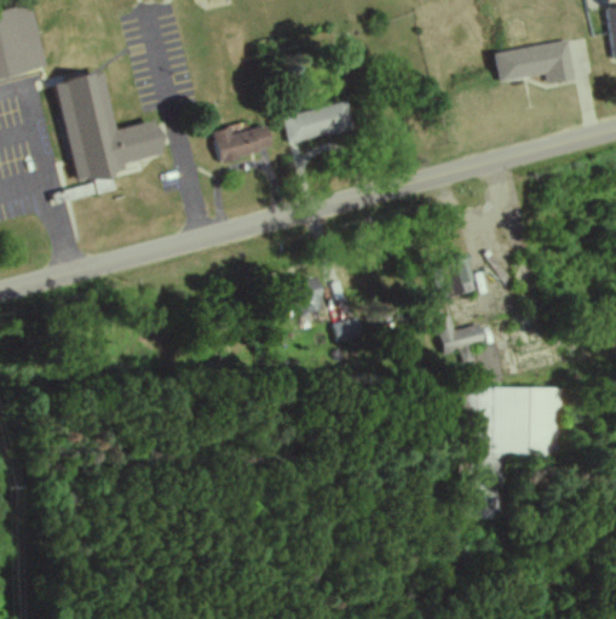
[(0,79),(46,68),(30,5),(0,11),(0,79)]
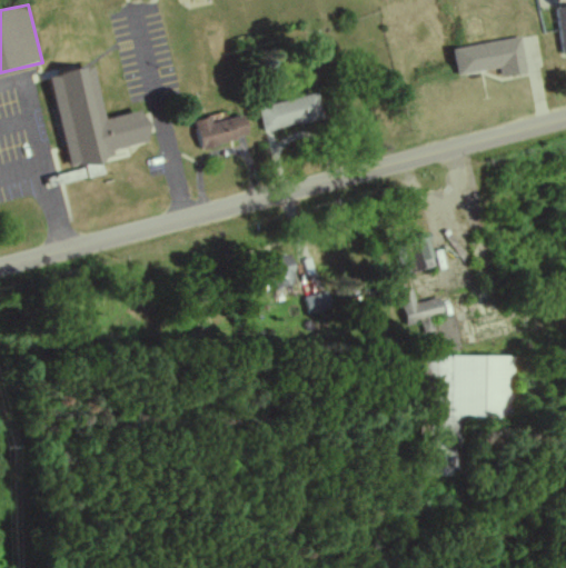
[(529,73),(524,37),(457,48),(462,75),(503,68),(504,77),(529,73)]
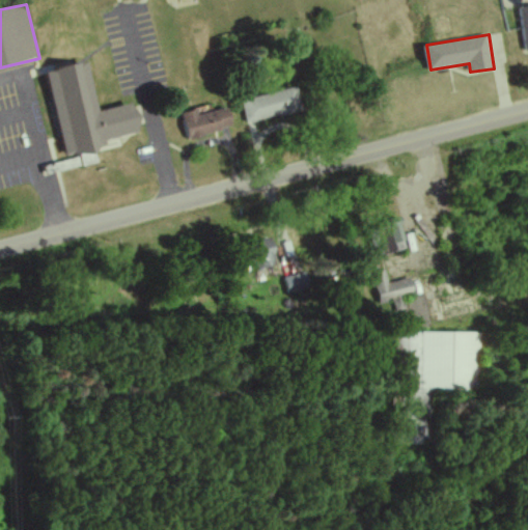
[(142,132),(136,103),(100,111),(89,62),(49,71),(67,158),(110,148),(108,139),(142,132)]
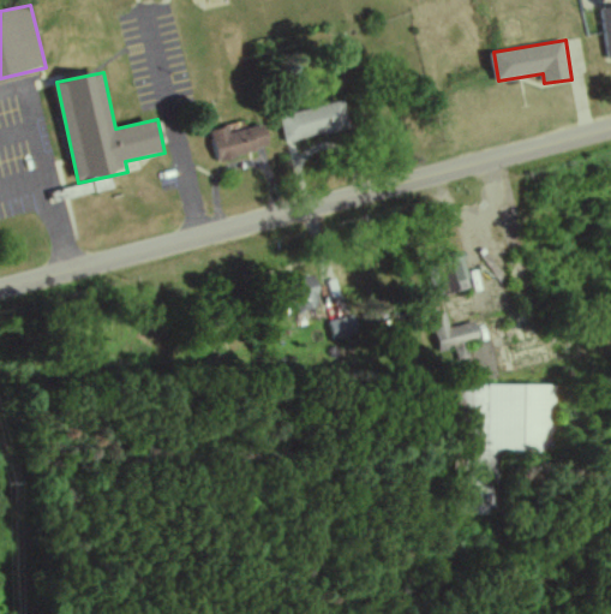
[(351,129),(346,102),(281,114),(286,141),(351,129)]
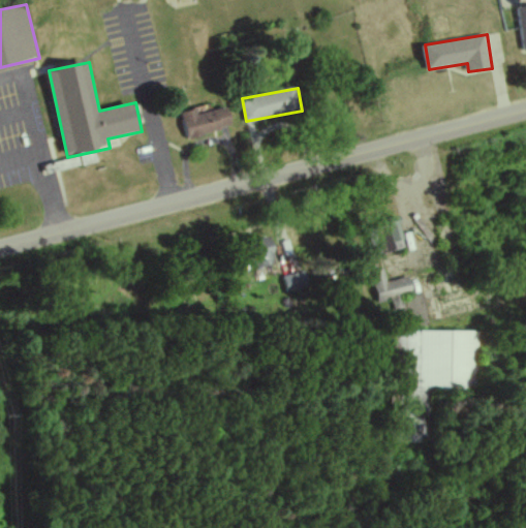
[(198,110),(184,113),(190,137),(235,128),(229,106),(199,114),(198,110)]
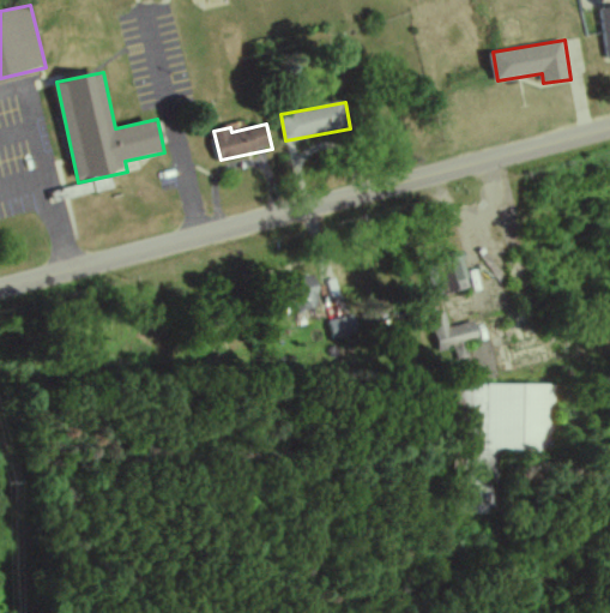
[(319,310),(318,276),(293,277),(294,311),(319,310)]
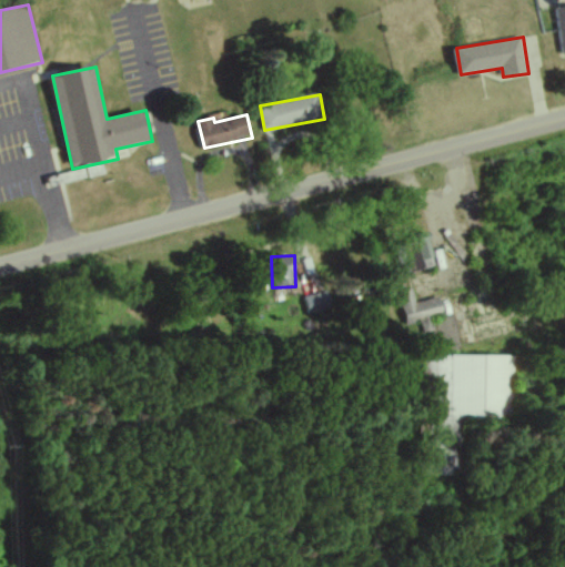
[(416,301),(415,290),(402,291),(405,321),(445,316),(443,297),(416,301)]
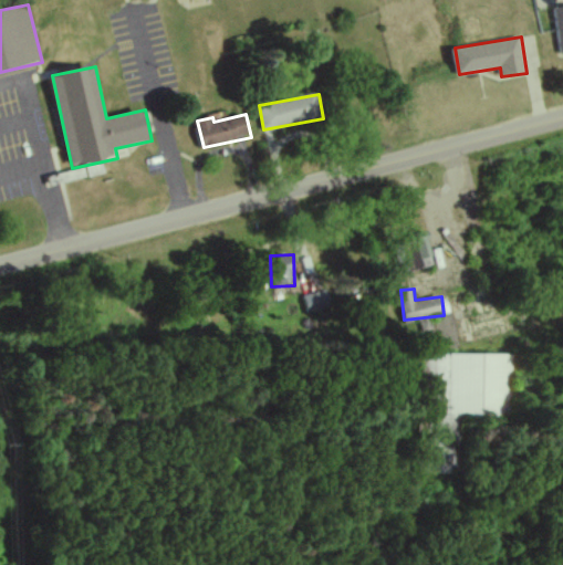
[(331,309),(329,291),(305,293),(308,311),(331,309)]
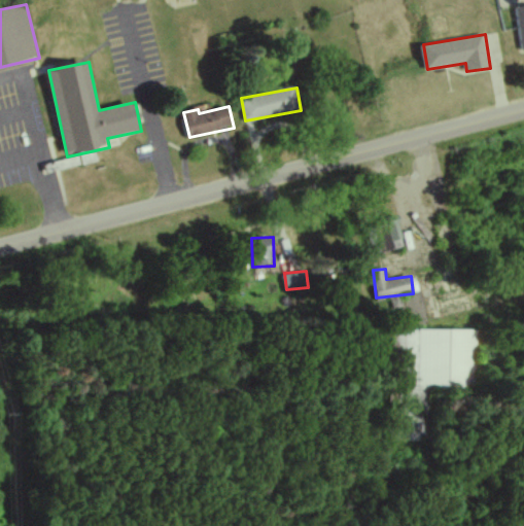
[(473,328),(393,330),(394,351),(400,351),(403,391),(413,390),(413,388),(475,386),(473,328)]
